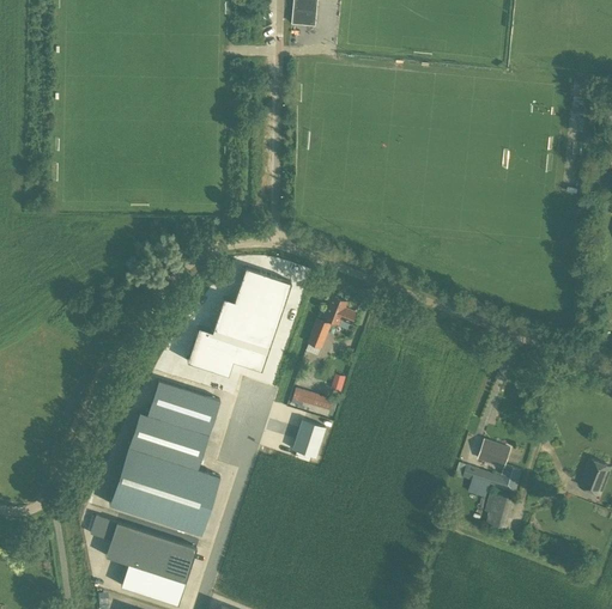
[(295,0),(292,26),(316,29),(319,0),(295,0)]
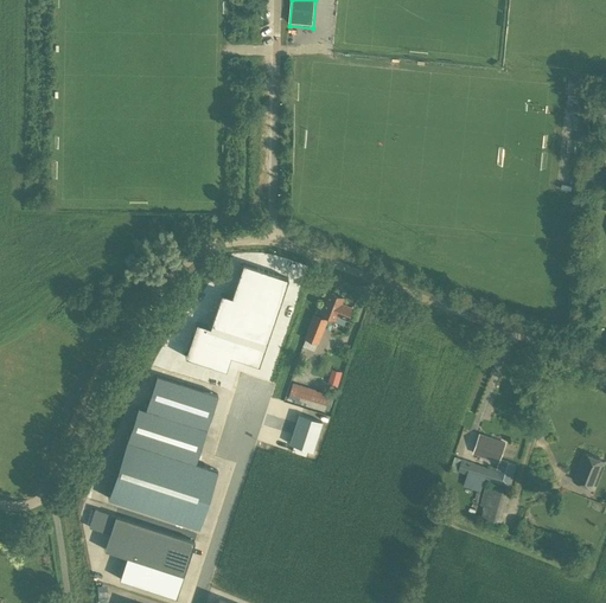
[(571,84),(569,108),(580,109),(581,84),(571,84)]
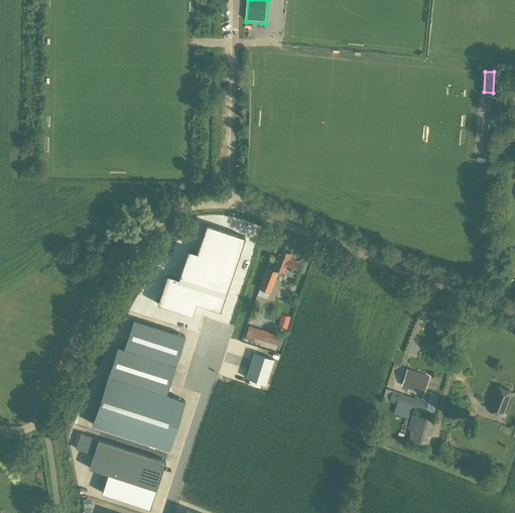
[(207,227),(204,236),(223,242),(226,233),(207,227)]
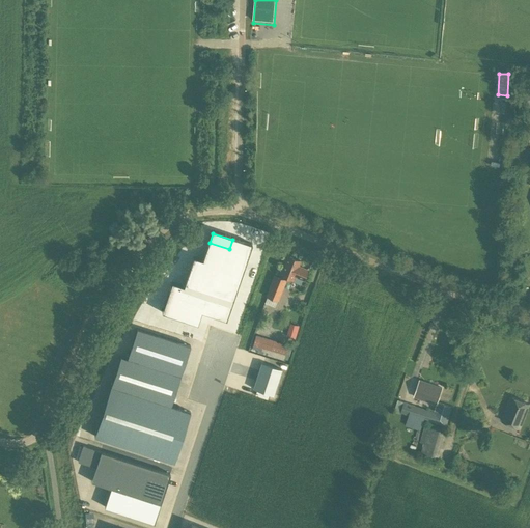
[(232,240),(229,249),(249,256),(252,246),(232,240)]
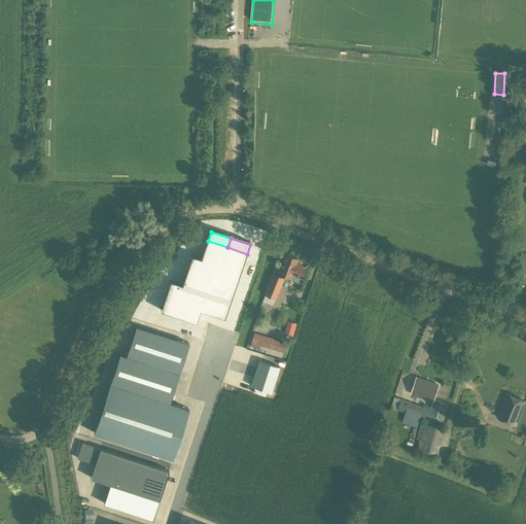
[(208,241),(205,250),(224,257),(228,247),(208,241)]
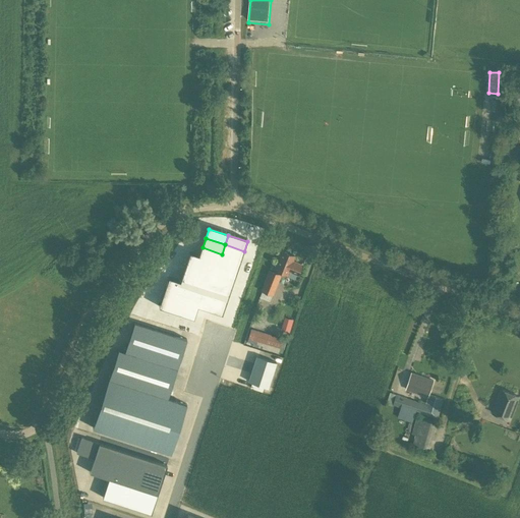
[(225,244),(222,254),(241,261),(244,251),(225,244)]
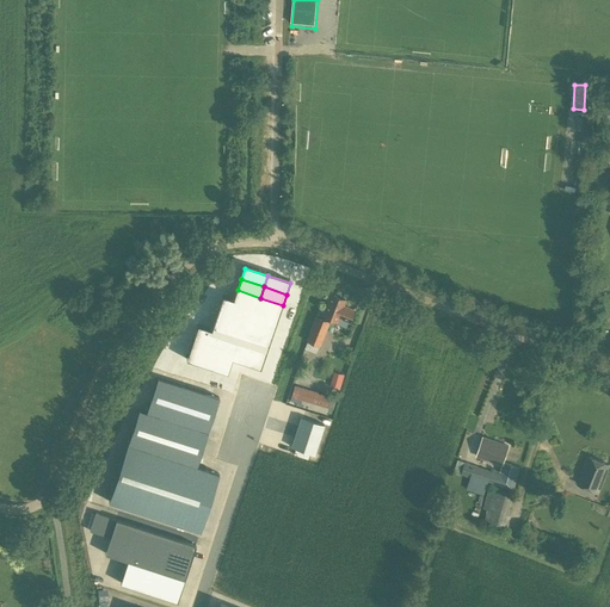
[(238,290),(234,302),(251,307),(257,309),(260,298),(238,290)]
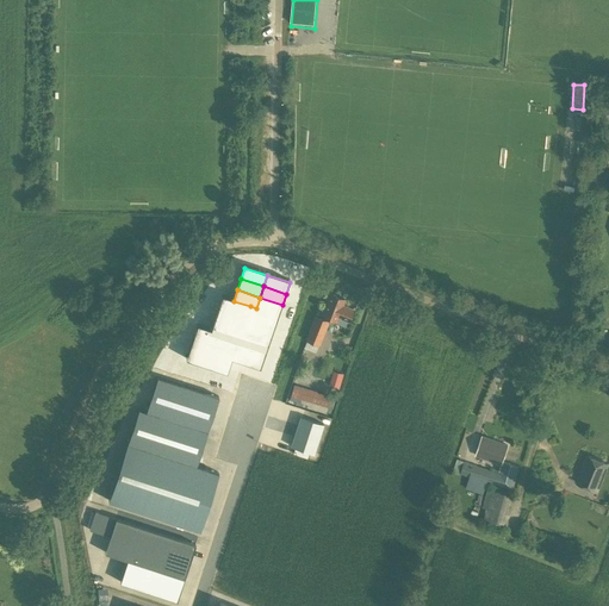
[(347,303),(331,297),(322,319),(337,325),(336,328),(346,331),(348,325),(350,325),(355,312),(345,308),(347,303)]
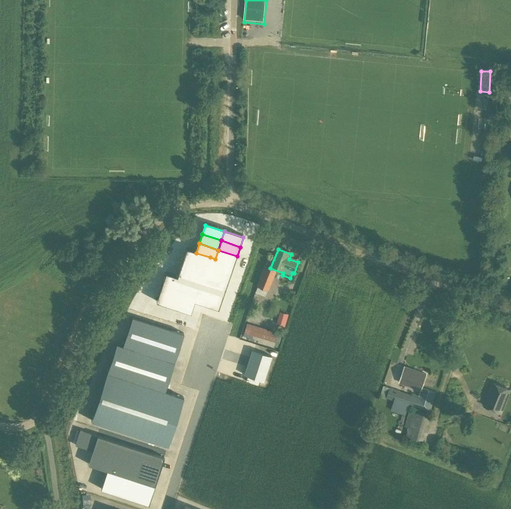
[(187,250),(184,259),(207,267),(210,257),(196,253),(187,250)]
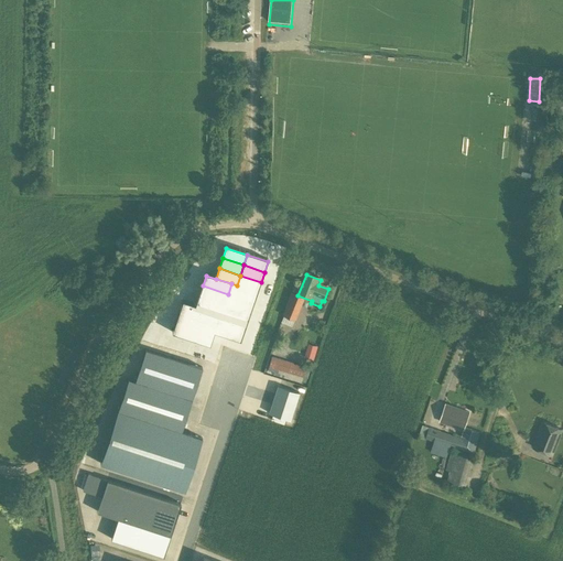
[(240,276),(237,286),(258,292),(261,282),(240,276)]
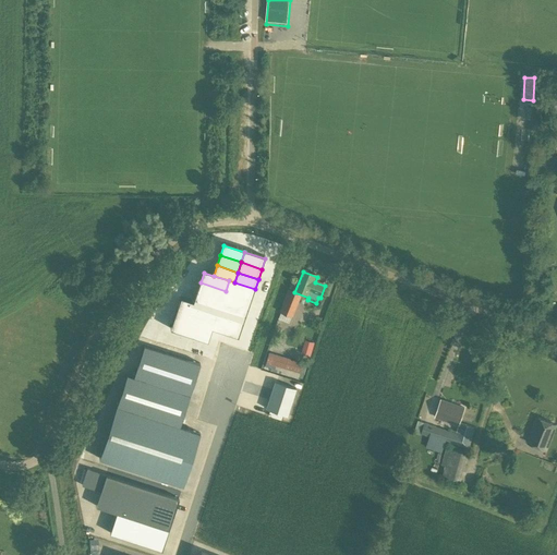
[(229,280),(226,291),(252,300),(255,289),(234,282),(229,280)]
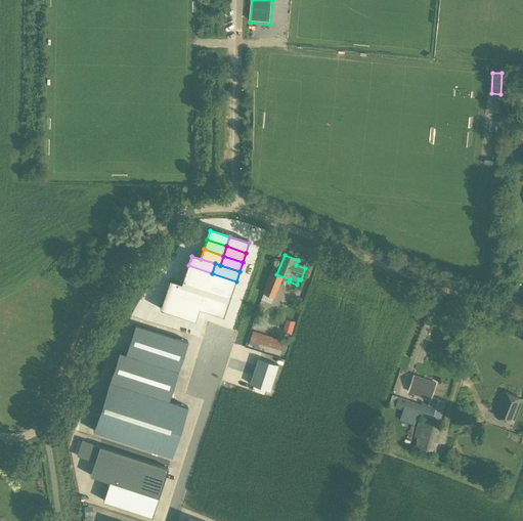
[(188,265),(185,275),(209,284),(212,273),(188,265)]
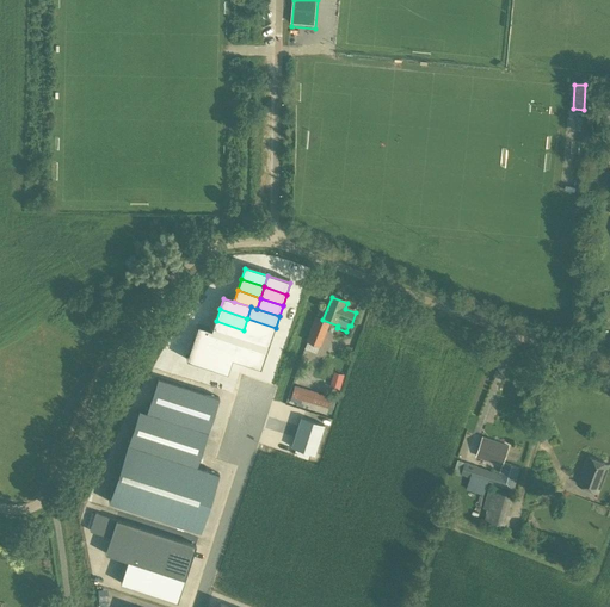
[(247,319),(244,330),(272,340),(276,328),(247,319)]
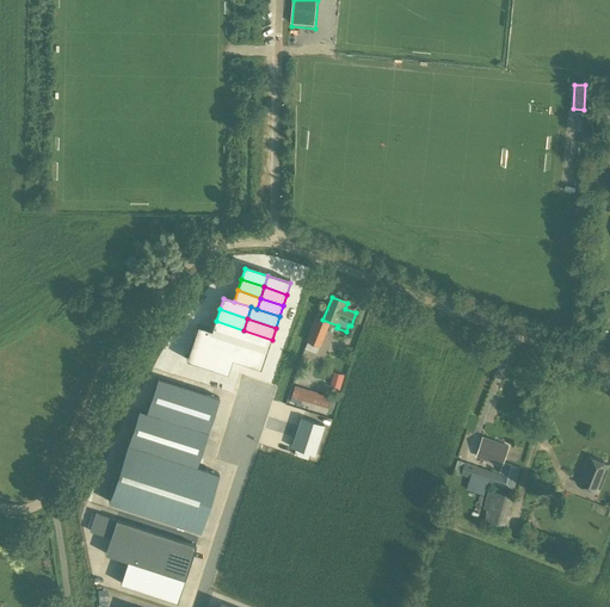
[(320,350),(331,326),(316,320),(306,344),(320,350)]
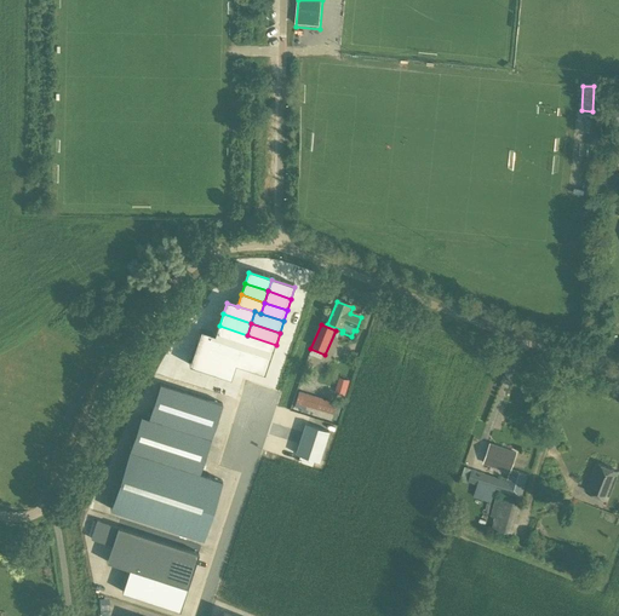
[(219,326),(216,338),(229,341),(242,346),(247,335),(219,326)]
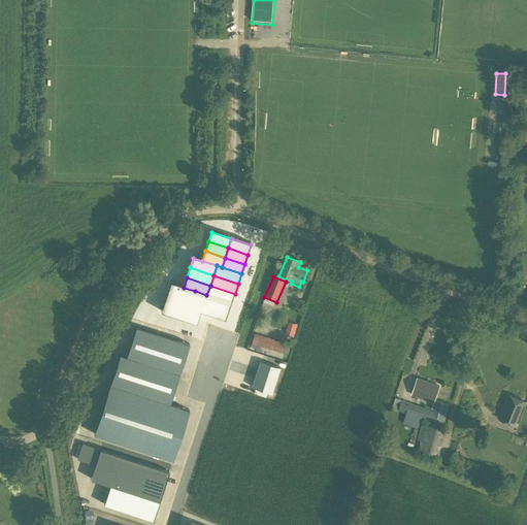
[(171,284),(162,313),(173,317),(184,288),(171,284)]
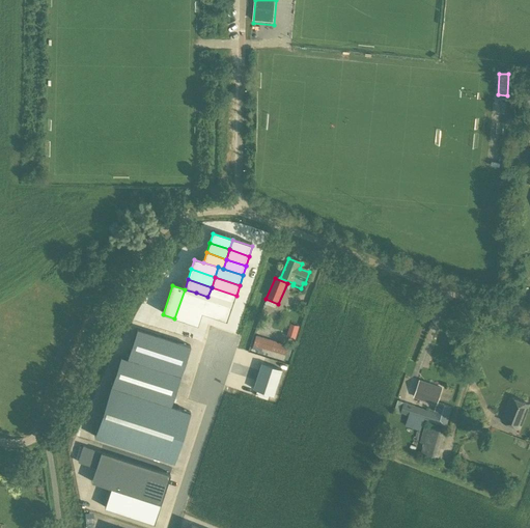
[(212,287),(207,297),(220,301),(232,305),(236,296),(212,287)]
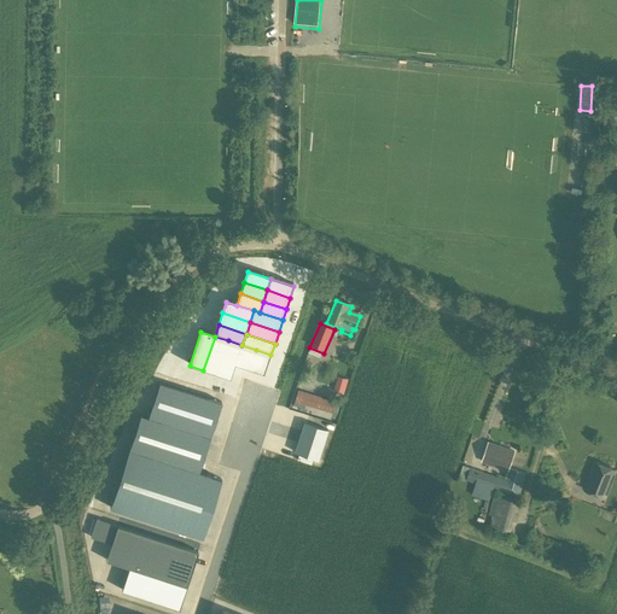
[(215,337),(203,370),(216,375),(228,340),(215,337)]
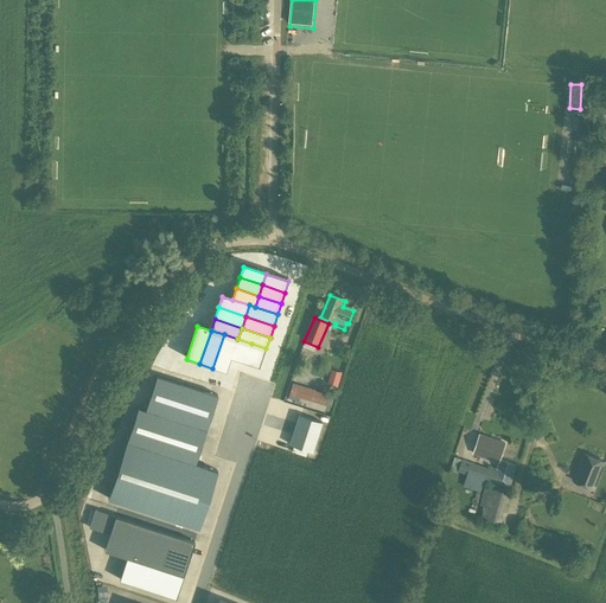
[(237,339),(224,334),(212,369),(227,373),(231,359),(237,339)]
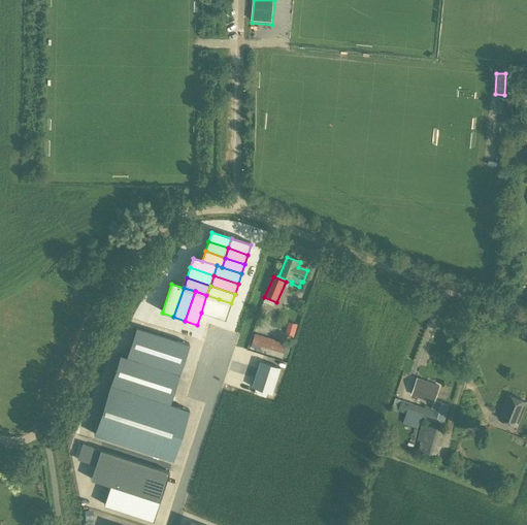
[(206,295),(201,313),(213,317),(219,299),(206,295)]
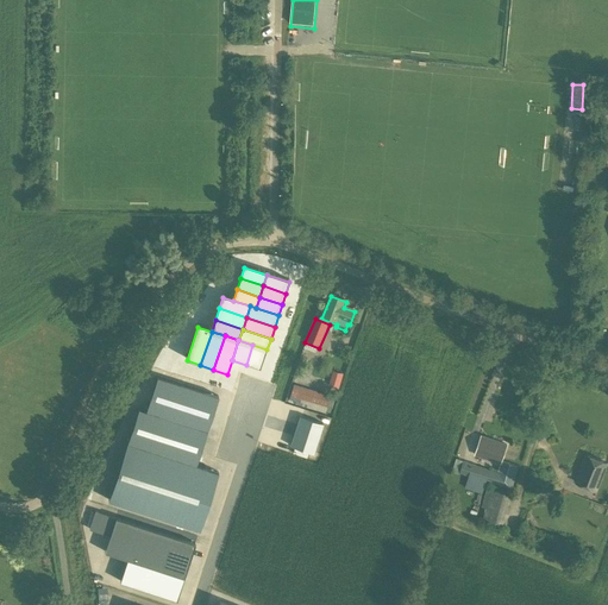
[(267,350),(252,345),(246,365),(261,370),(267,350)]
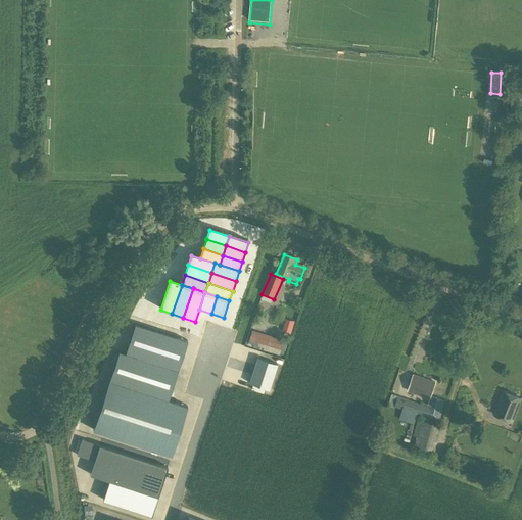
[(258,336),(251,334),(249,342),(281,352),(284,342),(258,335),(258,336)]
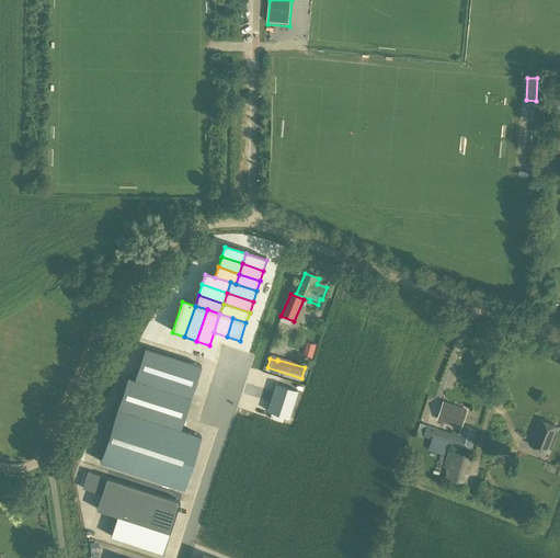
[(184,492),(202,439),(180,432),(191,400),(128,380),(101,465),(184,492)]
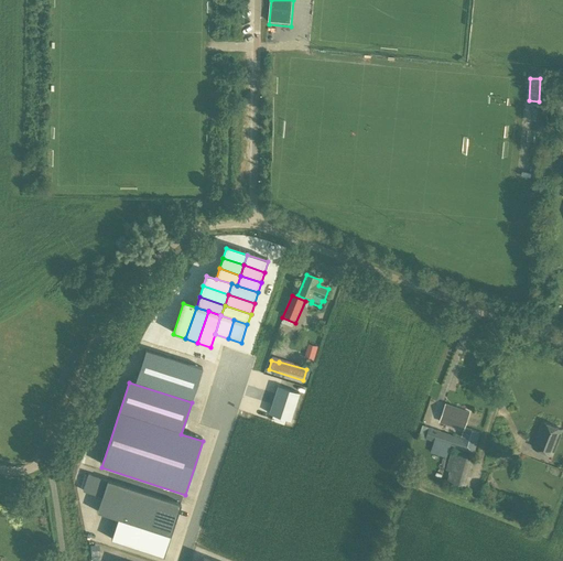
[(300,396),(279,388),(270,417),(291,423),(300,396)]
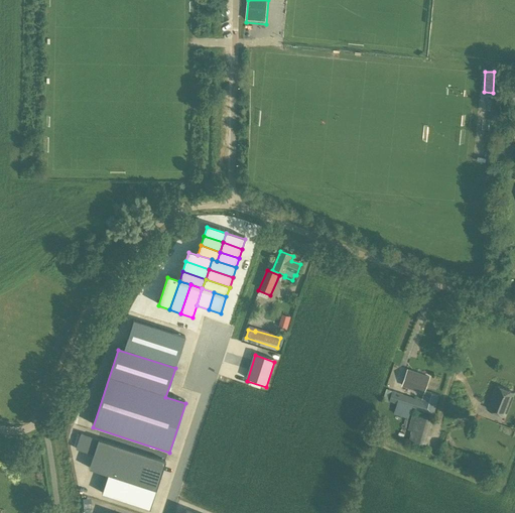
[(403,389),(425,396),(425,394),(431,379),(408,371),(403,389)]
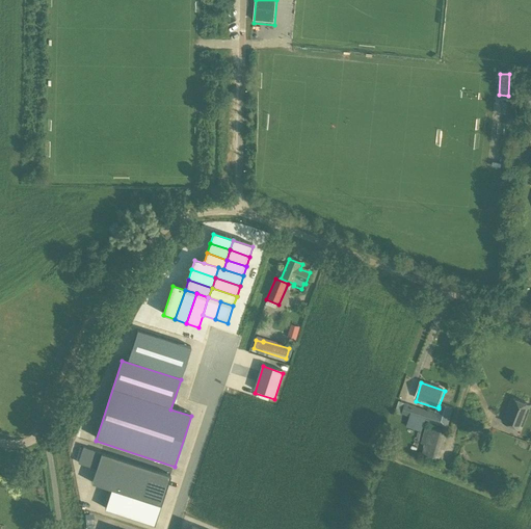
[(522,431),(530,411),(530,408),(513,401),(505,424),(522,431)]
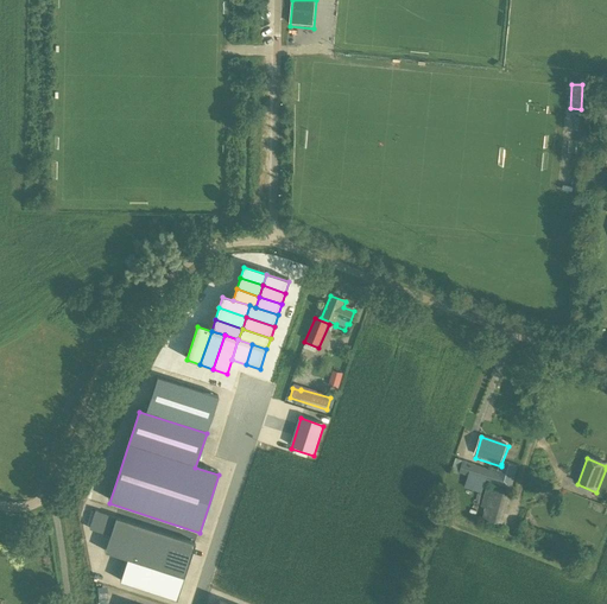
[(465,464),(461,476),(469,478),(465,490),(482,496),(486,484),(512,493),(519,469),(501,464),(501,466),(498,475),(465,464)]
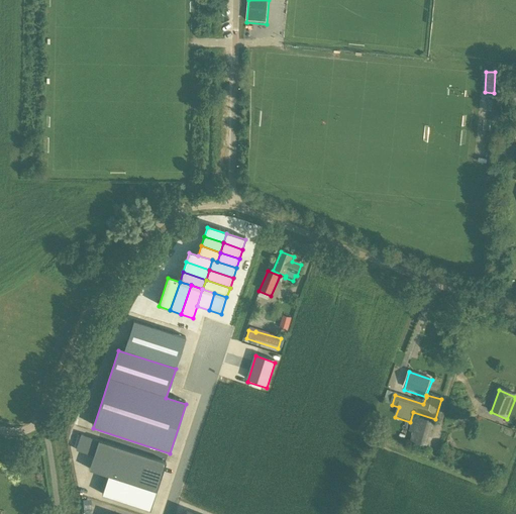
[(428,448),(434,423),(417,419),(416,424),(411,443),(428,448)]
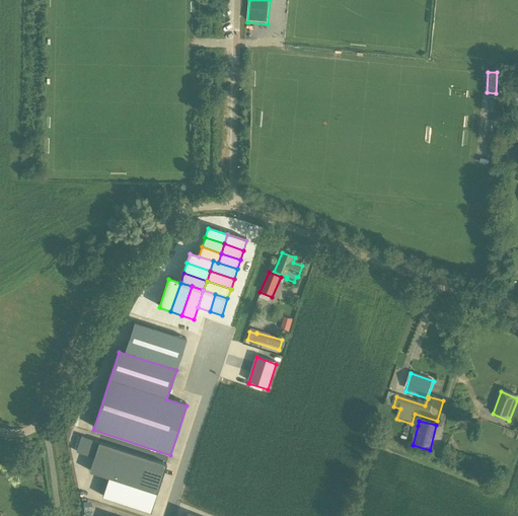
[(100,444),(91,473),(158,496),(168,466),(100,444)]
